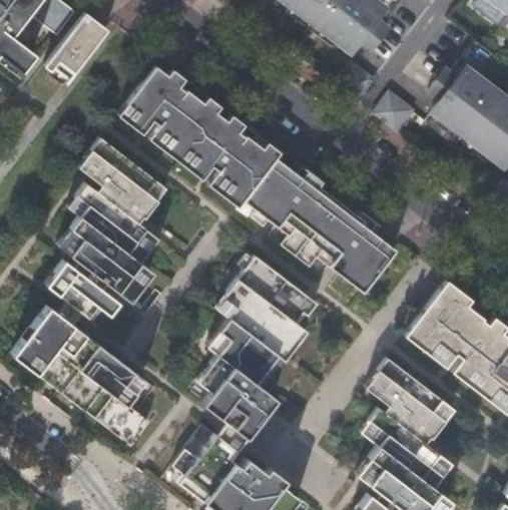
[(0,0),(0,55),(24,73),(37,55),(14,38),(31,15),(60,37),(78,14),(60,0),(0,0)]
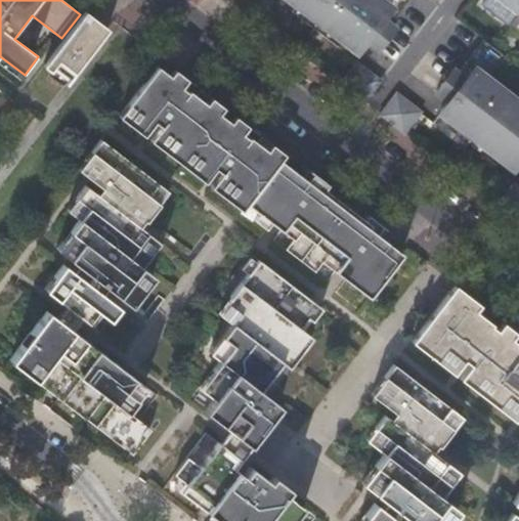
[(416,0),(382,0),(381,0),(290,0),(361,55),(371,43),(386,23),(394,29),(416,0)]
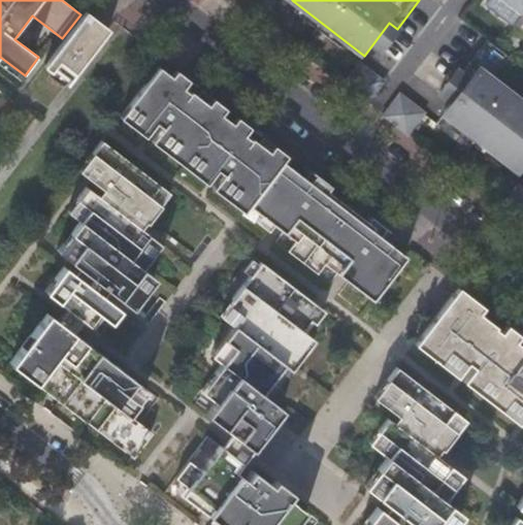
[(522,0),(505,0),(522,11),(522,0)]
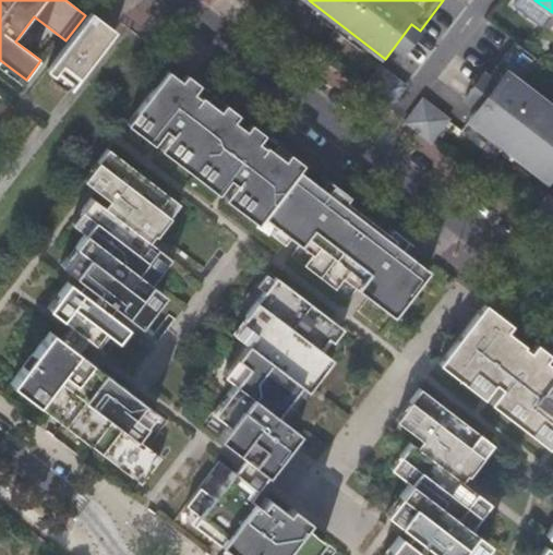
[(53,71),(77,89),(117,38),(92,21),(53,71)]
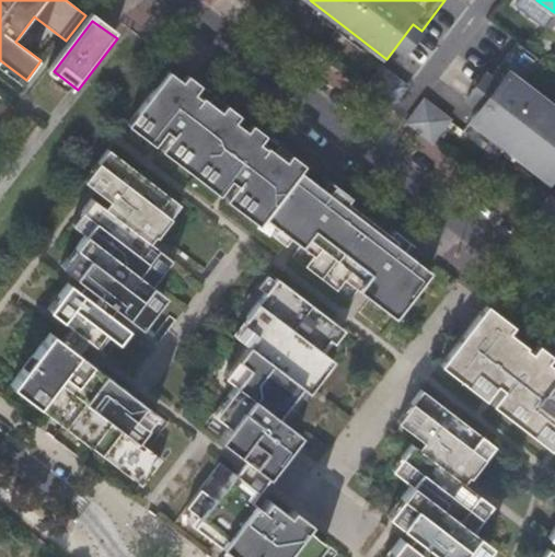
[(426,34),(421,31),(413,24),(396,46),(408,56),(426,34)]
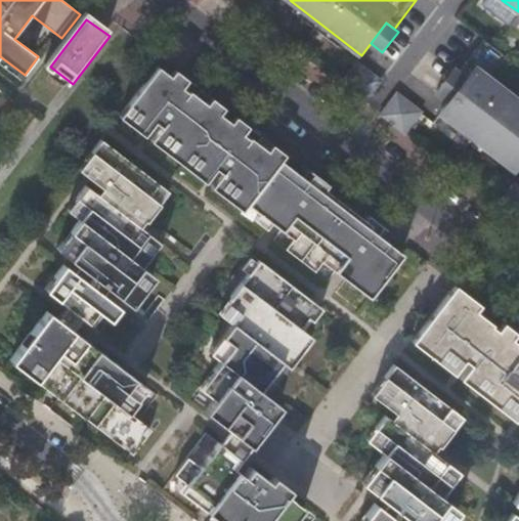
[(510,58),(488,42),(462,77),(469,83),(453,103),(444,116),(518,171),(518,101),(492,81),(510,58)]
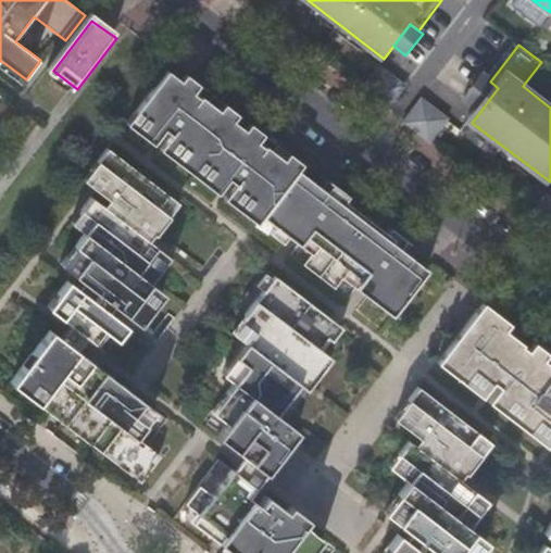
[(384,70),(365,92),(391,112),(409,89),(384,70)]
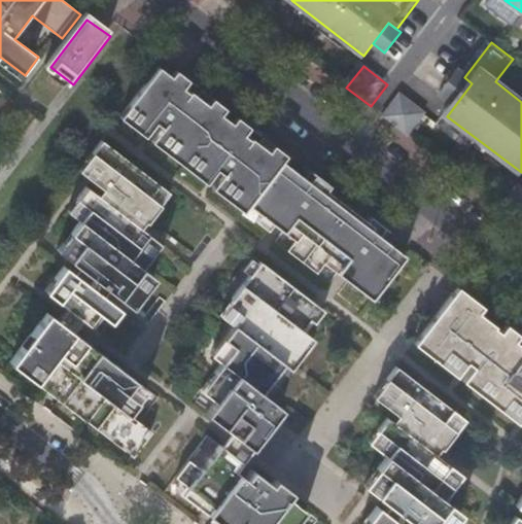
[(184,85),(163,69),(124,119),(149,139),(161,125),(167,130),(165,132),(182,145),(173,158),(185,168),(196,155),(207,164),(198,176),(211,186),(221,172),(228,177),(227,179),(244,193),(235,205),(247,214),(253,208),(277,226),(284,217),(294,225),(287,235),(300,244),(292,254),(321,277),(329,267),(342,276),(346,270),(356,278),(352,284),(382,307),(415,263),(385,239),(337,202),(296,171),(258,142),(255,140),(254,142),(248,138),(250,136),(221,113),(195,94),(193,96),(186,91),(188,89),(184,85)]
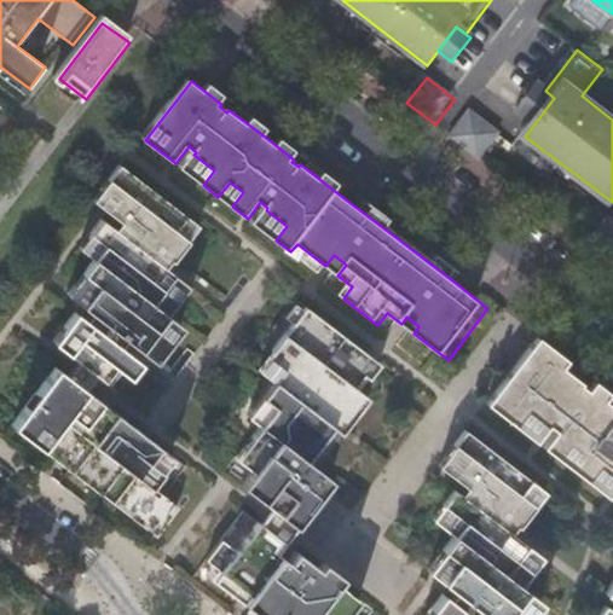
[(554,98),(545,91),(541,87),(522,111),(536,122),(554,98)]
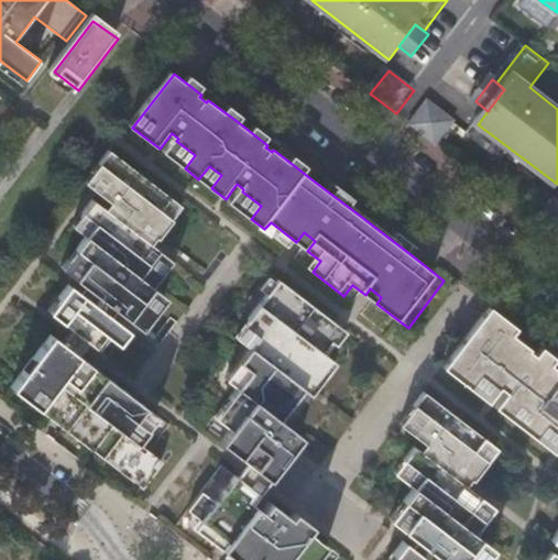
[(431,103),(414,127),(439,146),(457,123),(431,103)]
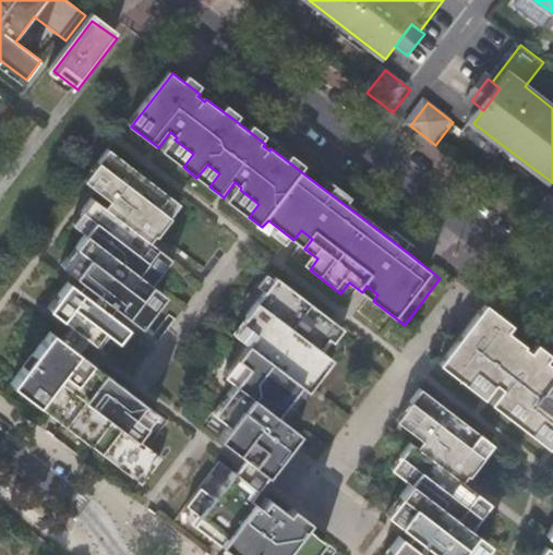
[(193,154),(175,140),(165,153),(183,167),(193,154)]
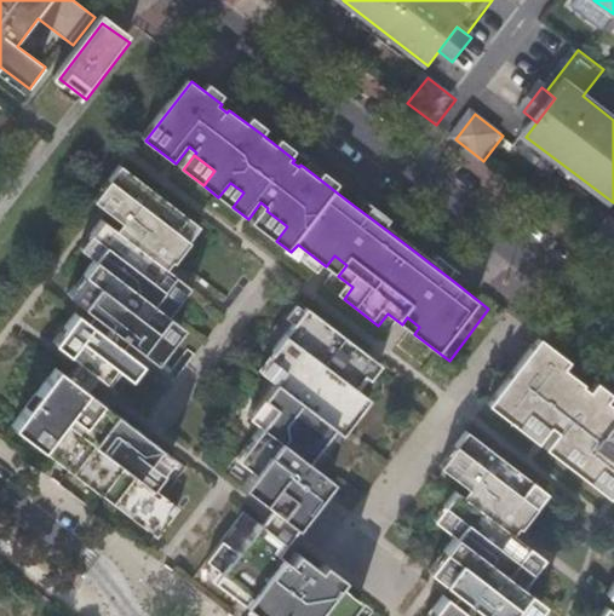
[(181,232),(191,218),(126,168),(114,183),(130,195),(113,214),(130,228),(124,235),(107,222),(96,237),(110,248),(98,263),(87,277),(102,288),(87,309),(103,321),(98,328),(81,316),(69,330),(84,341),(73,356),(109,385),(120,370),(136,381),(148,367),(125,350),(131,343),(160,364),(177,344),(161,333),(172,318),(184,304),(170,292),(181,277),(164,265),(168,258),(179,265),(195,243),(181,232)]
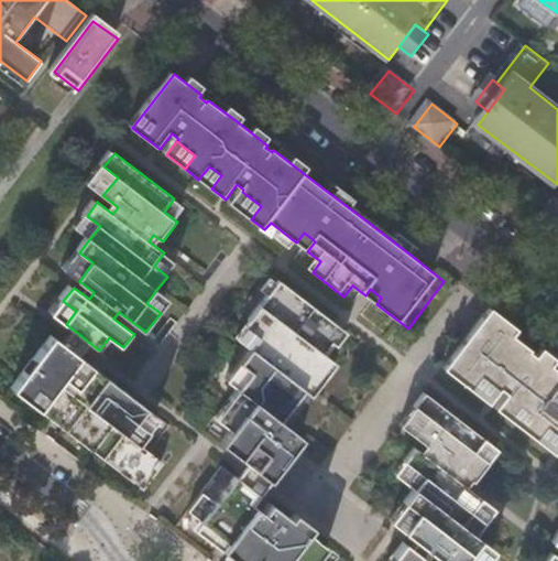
[(118,177),(104,166),(89,185),(102,195),(118,177)]
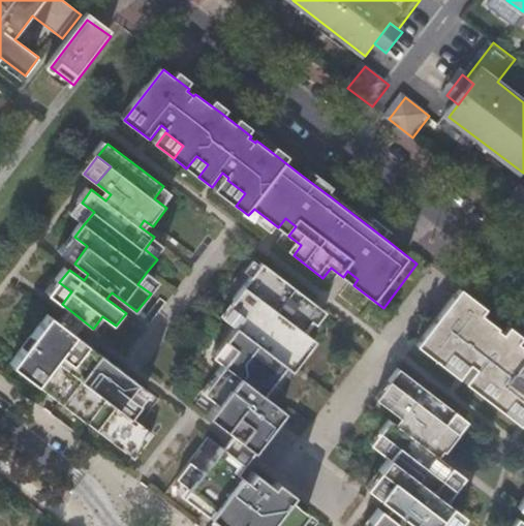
[(208,164),(196,156),(186,168),(198,177),(208,164)]
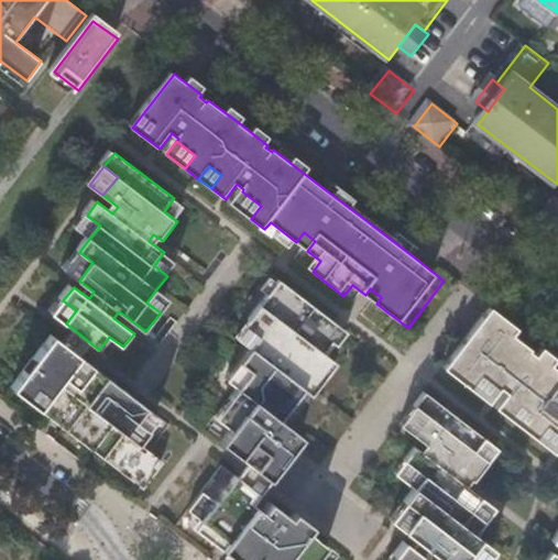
[(261,206),(242,191),(232,205),(251,219),(261,206)]
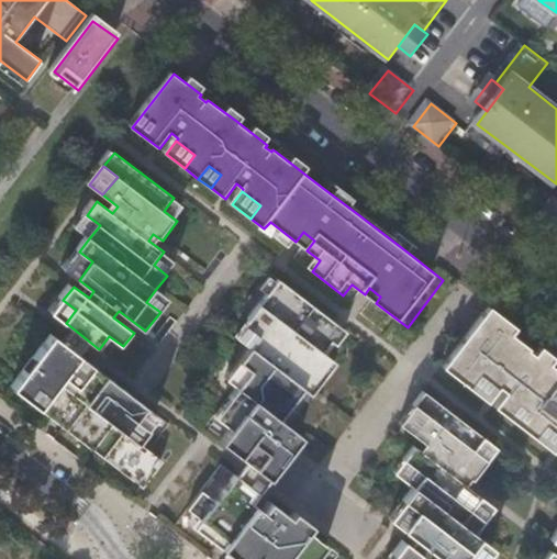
[(187,208),(174,198),(164,211),(177,221),(187,208)]
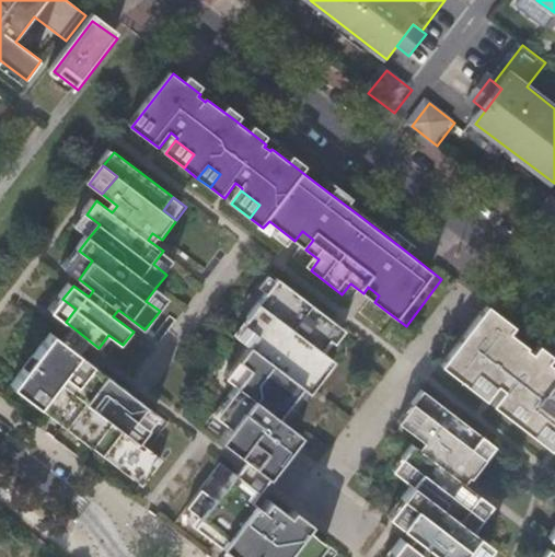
[(554,199),(536,222),(554,235),(554,199)]
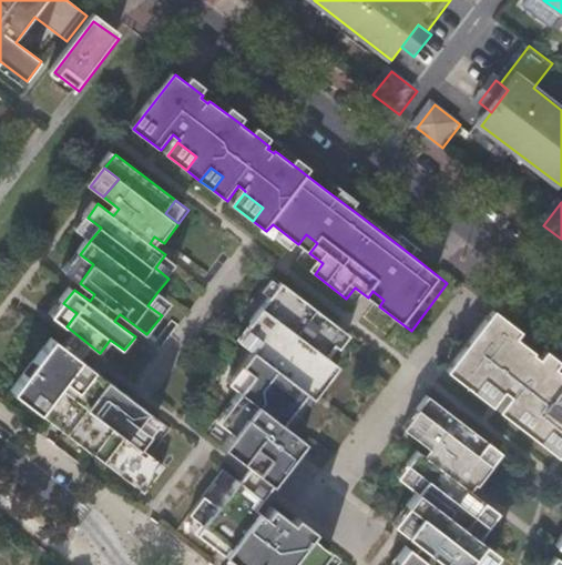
[(101,228),(88,218),(77,231),(90,241),(101,228)]
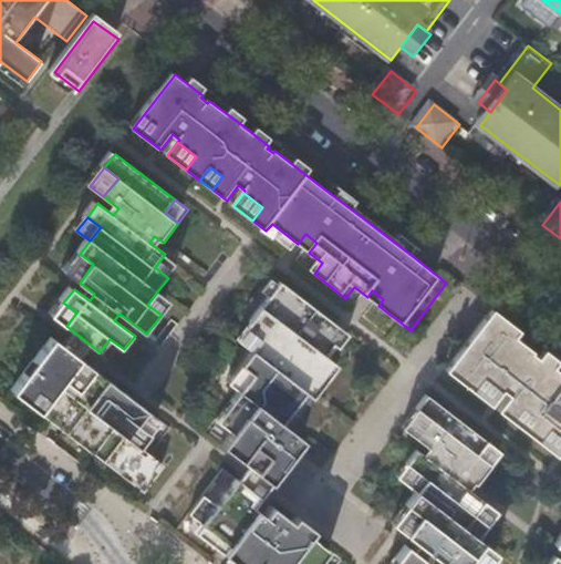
[(317,243),(305,234),(298,244),(309,253),(317,243)]
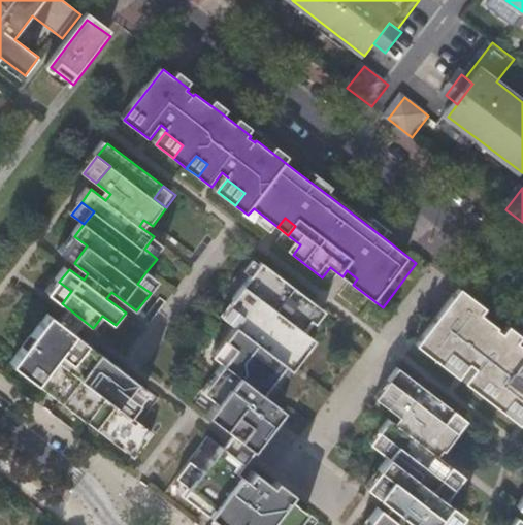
[(87,245),(74,236),(62,254),(74,263),(87,245)]
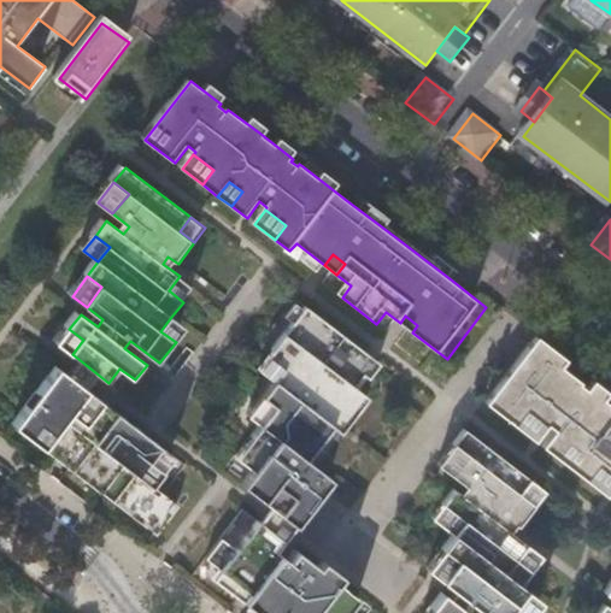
[(194,288),(180,276),(169,290),(183,302),(194,288)]
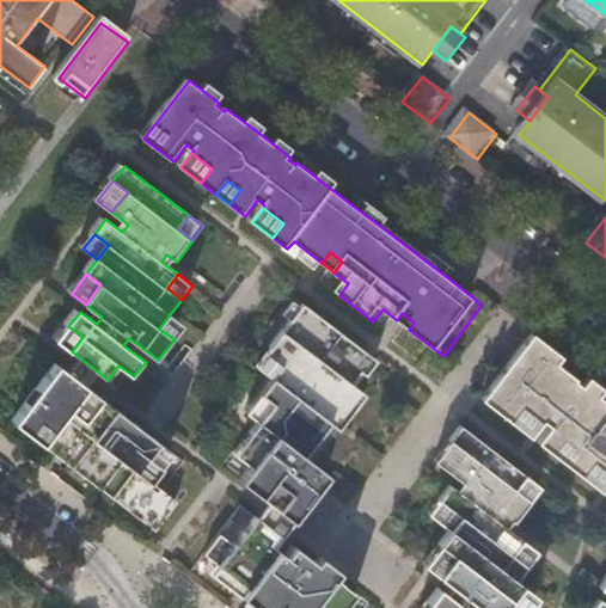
[(306,306),(273,349),(289,362),(275,380),(263,395),(275,405),(261,424),(252,436),(267,447),(252,467),(242,483),(295,523),(316,496),(320,501),(323,498),(312,490),(326,473),(307,458),(349,404),(360,390),(354,386),(363,373),(336,351),(346,341),(357,350),(360,347),(323,319),(306,306)]
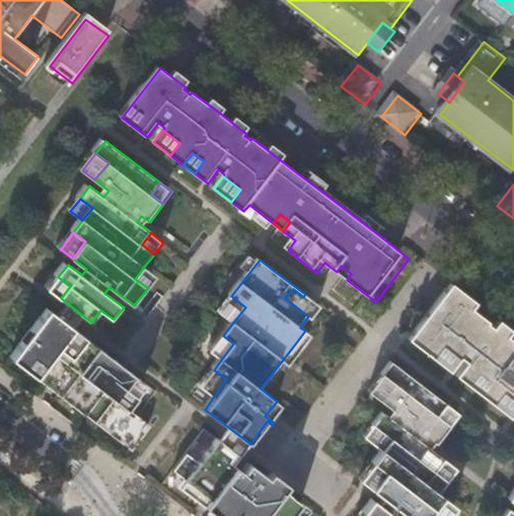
[(324,263),(316,273),(328,282),(337,272),(324,263)]
